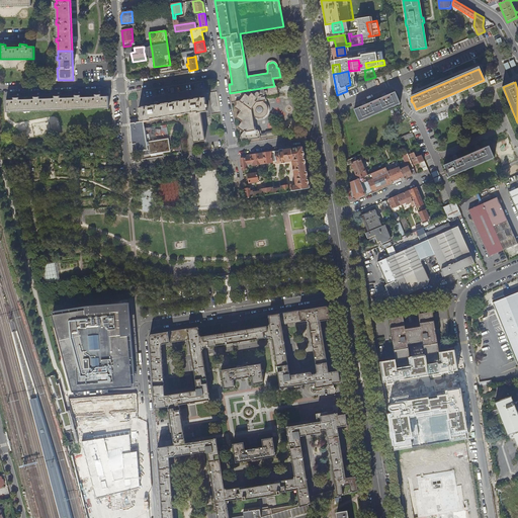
[(280,132),(280,131),(260,135),(260,133),(259,132),(258,131),(257,130),(255,130),(253,116),(254,115),(255,116),(258,118),(261,118),(264,117),(266,115),(268,113),(268,111),(268,108),(267,105),(266,103),(264,102),(263,101),(266,101),(265,98),(277,96),(278,94),(277,87),(275,85),(274,86),(230,93),(232,103),(236,102),(237,105),(235,107),(241,112),(237,117),(242,121),(238,127),(244,132),(241,137),(242,142),(279,135),(281,134),(281,133),(281,132),(280,132)]
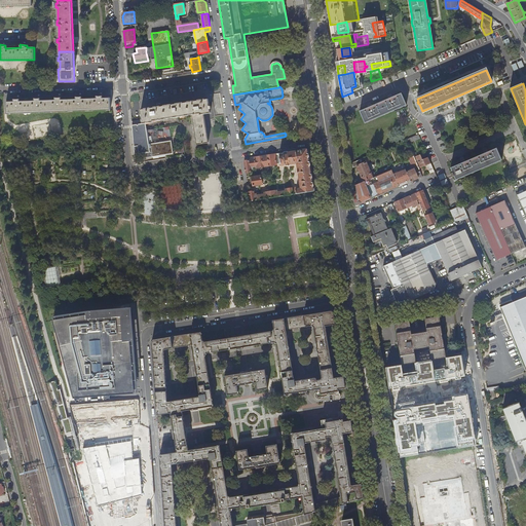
[(407,105),(402,94),(392,98),(391,96),(388,98),(389,99),(372,106),(372,105),(368,107),(369,108),(360,111),(365,123),(407,105)]
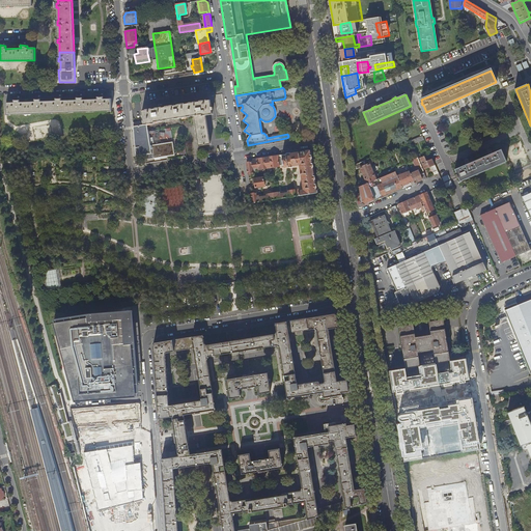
[(6,103),(6,114),(111,110),(111,99),(103,99),(103,98),(98,98),(98,100),(82,100),(82,98),(77,99),(77,100),(61,101),(61,99),(55,99),(55,101),(40,102),(40,99),(34,100),(34,102),(20,102),(20,100),(15,101),(15,103),(6,103)]
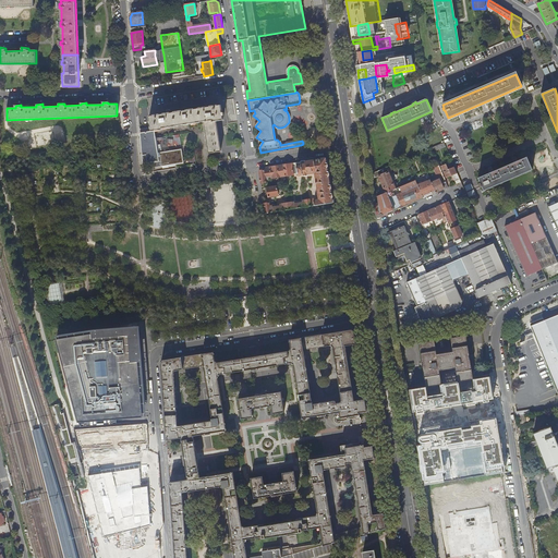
[(149,117),(152,131),(162,130),(162,129),(204,121),(209,154),(221,152),(219,142),(220,141),(219,137),(216,121),(223,120),(222,116),(225,116),(223,112),(222,113),(221,105),(211,107),(210,105),(207,106),(207,108),(187,110),(187,109),(184,109),(184,111),(164,114),(164,112),(160,113),(160,114),(149,117)]
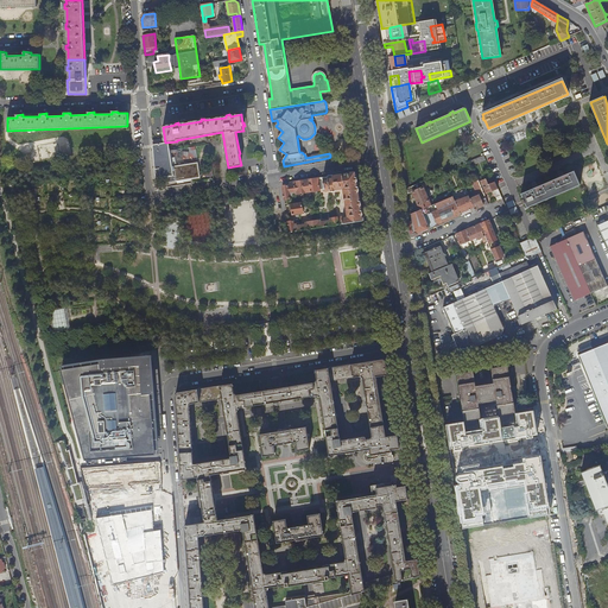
[(163,144),(153,145),(156,179),(166,177),(168,183),(191,179),(191,183),(201,181),(198,163),(172,168),(170,151),(169,143),(163,144)]
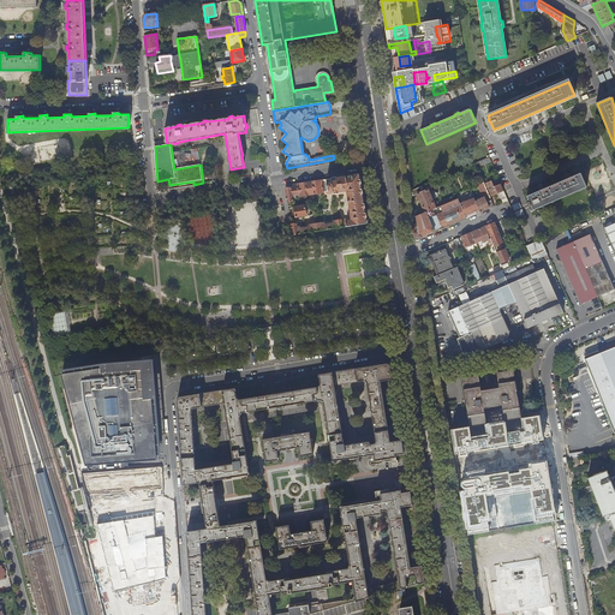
[(529,206),(531,204),(532,209),(586,187),(580,173),(571,177),(569,175),(566,178),(566,179),(544,189),(543,187),(539,189),(539,190),(526,195),(529,201),(527,202),(529,206)]
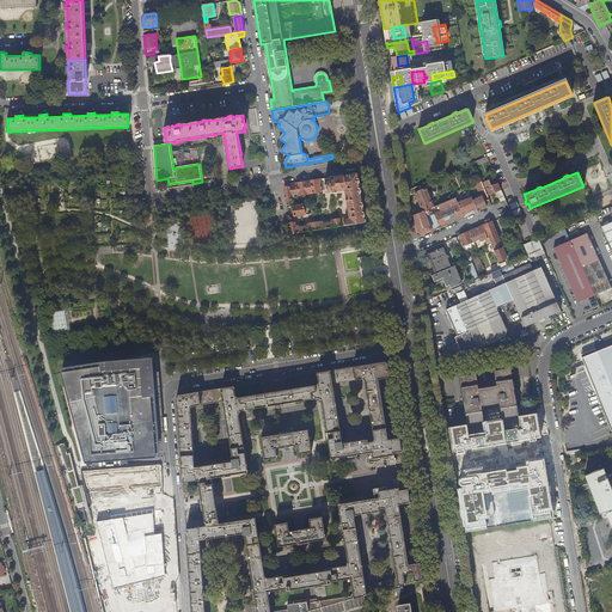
[(320,179),(322,191),(328,190),(328,193),(346,190),(348,200),(347,200),(347,201),(348,201),(350,219),(346,220),(344,219),(340,219),(341,226),(366,222),(357,177),(354,173),(320,179)]
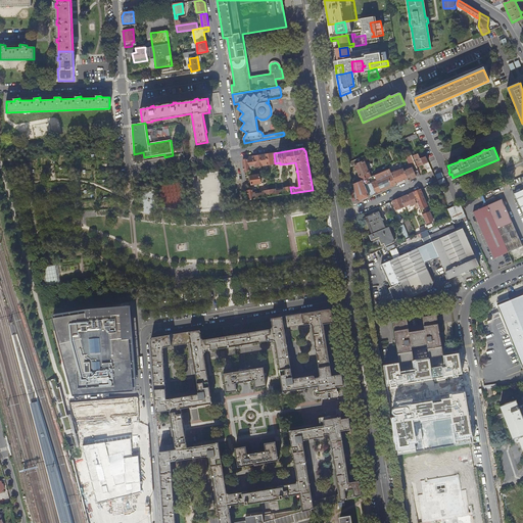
[(267,154),(268,165),(275,164),(275,163),(274,153),(267,154)]
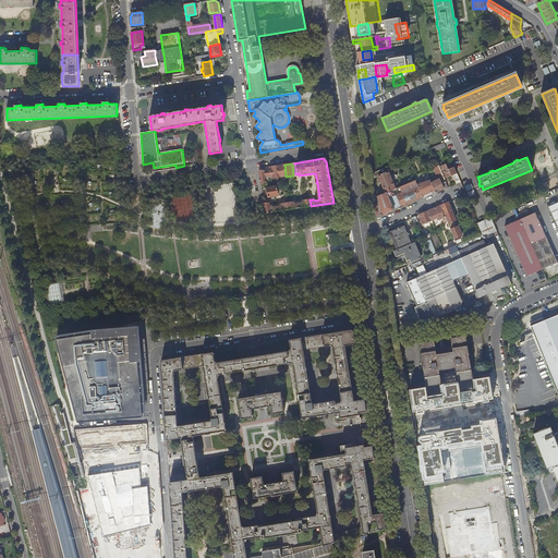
[(452,176),(457,184),(461,182),(455,167),(449,170),(447,165),(441,167),(447,178),(452,176)]
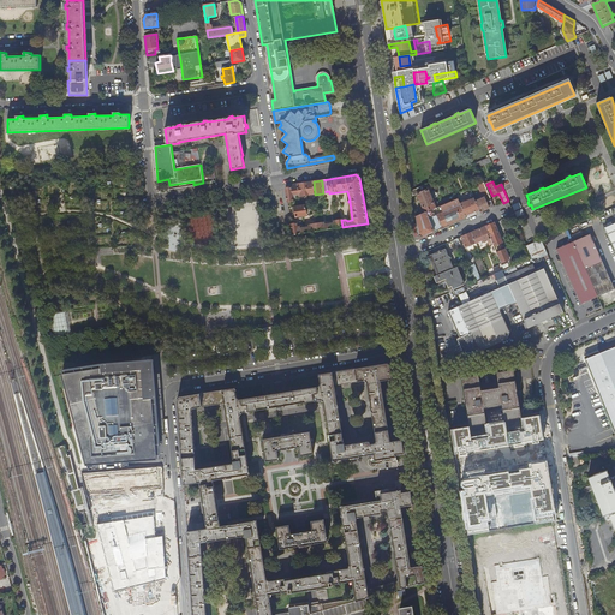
[(298,184),(299,197),(309,196),(306,183),(298,184)]
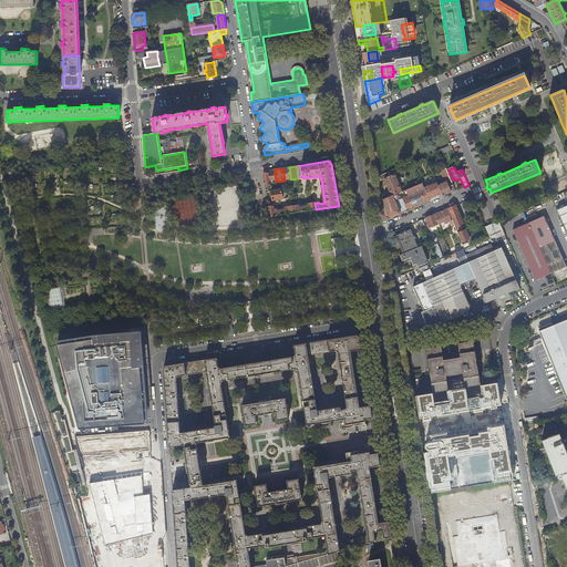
[(266,186),(270,186),(270,183),(276,182),(275,169),(270,171),(270,173),(265,174),(264,175),(266,186)]
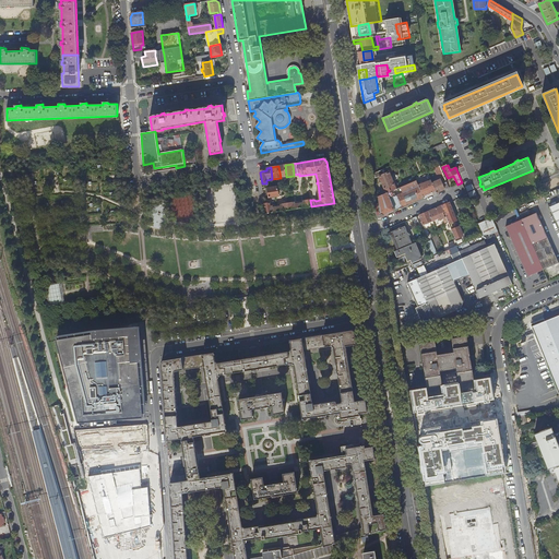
[(387,193),(391,192),(396,189),(390,173),(393,171),(391,167),(375,174),(376,178),(380,177),(387,193)]
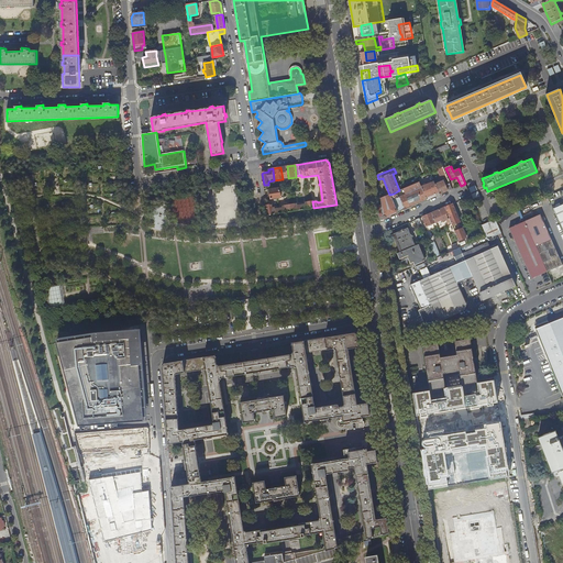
[(440,183),(435,184),(439,192),(440,195),(452,189),(443,168),(442,168),(442,170),(440,172),(441,175),(440,176),(443,184),(445,184),(445,185),(441,187),(440,183)]
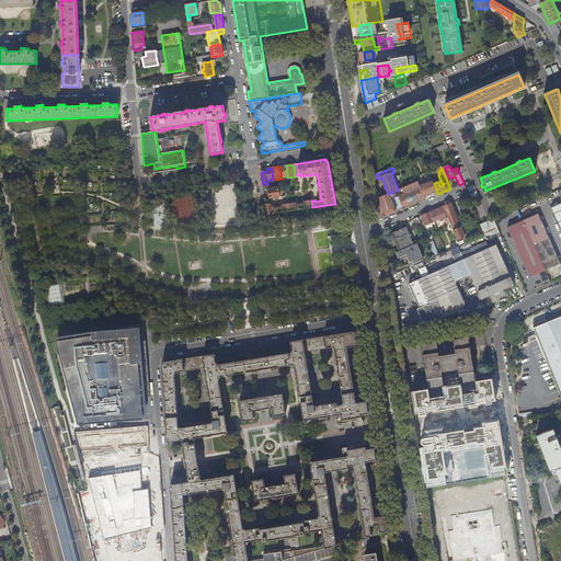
[(424,197),(437,192),(434,183),(433,181),(420,186),(424,197)]
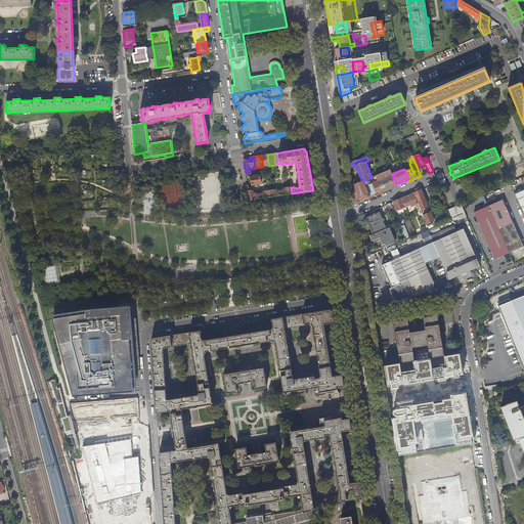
[(360,202),(397,186),(396,184),(392,174),(391,170),(375,176),(378,181),(369,185),(366,180),(362,181),(355,184),(356,191),(357,201),(360,202)]
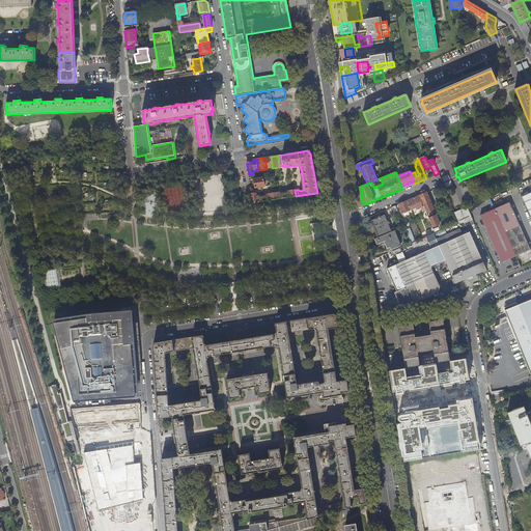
[(260,178),(254,179),(255,188),(261,187),(264,186),(263,177),(260,178)]
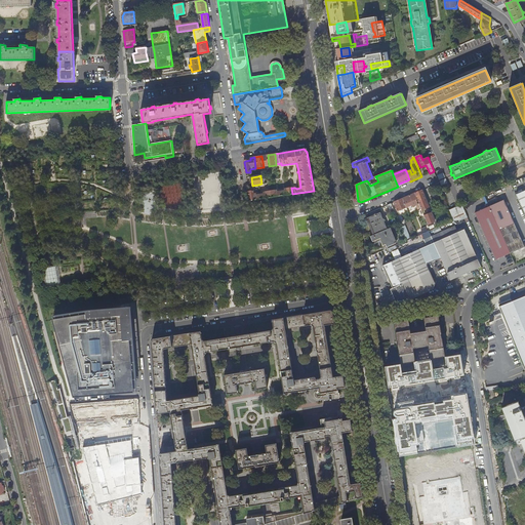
[(419,204),(420,208),(421,210),(429,207),(422,190),(415,193),(417,199),(419,204)]
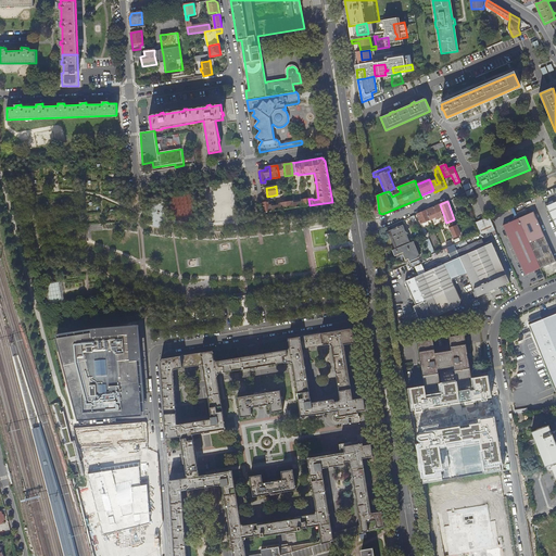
[(555,201),(546,206),(555,226),(555,201)]
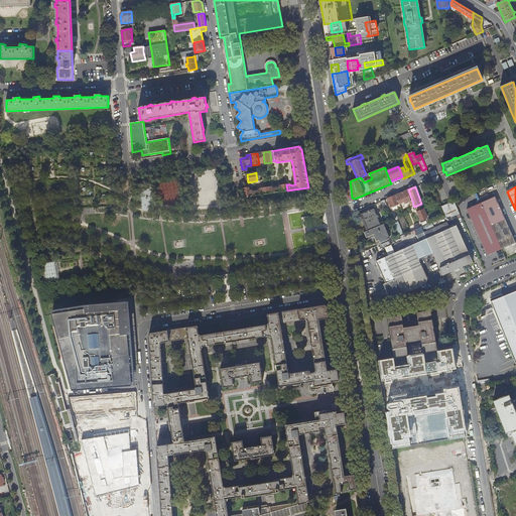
[(256,196),(256,189),(249,190),(249,187),(245,188),(246,198),(256,196)]
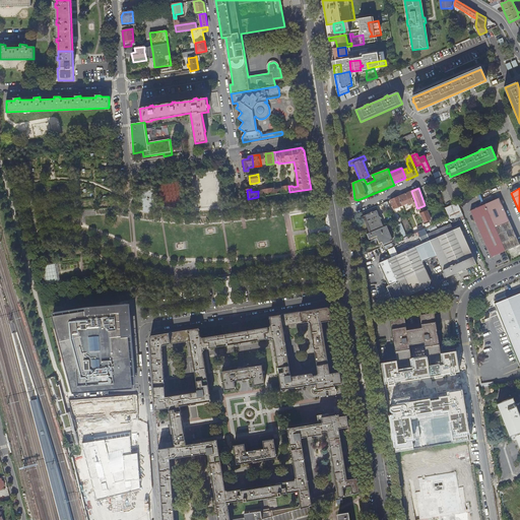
[(411,191),(399,197),(402,205),(405,204),(406,205),(408,204),(408,205),(412,203),(414,207),(416,206),(415,202),(414,203),(412,198),(413,197),(411,191)]
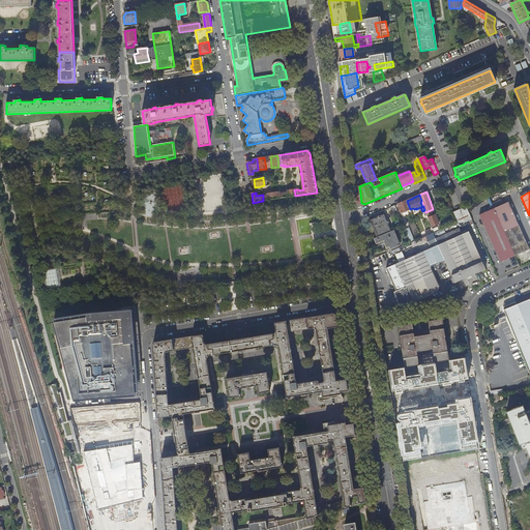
[(410,209),(407,201),(398,204),(403,215),(406,214),(405,211),(410,209)]
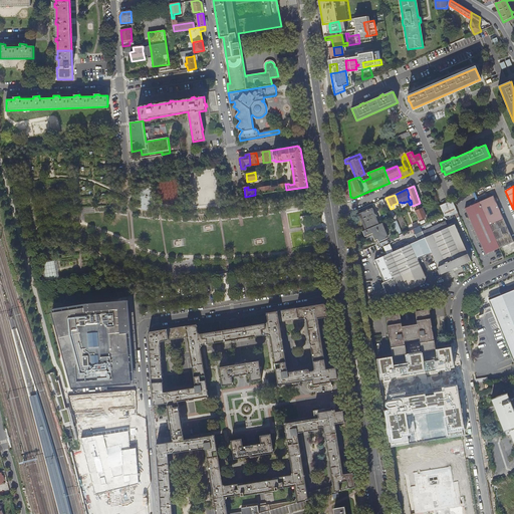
[(513,238),(494,195),(464,209),(483,251),(513,238)]
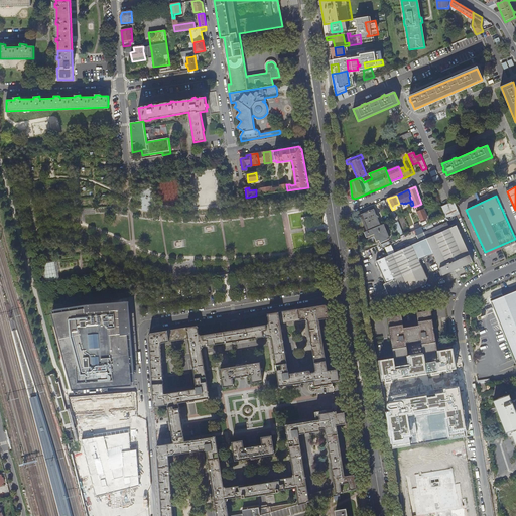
[(460,214),(454,201),(441,207),(446,217),(452,215),(453,217),(460,214)]
